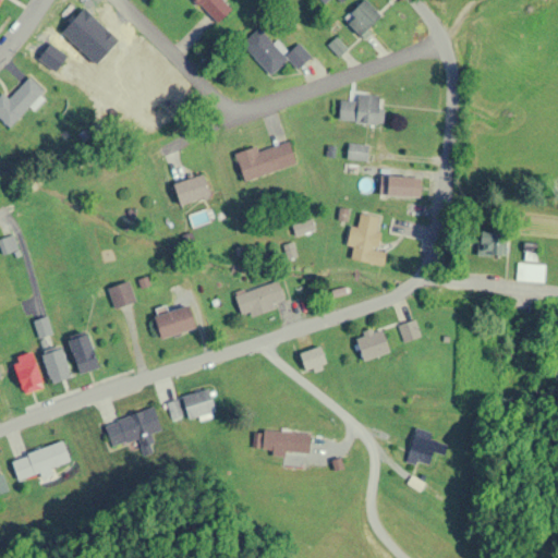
[(231,9),(222,0),(192,0),(216,24),(231,9)]
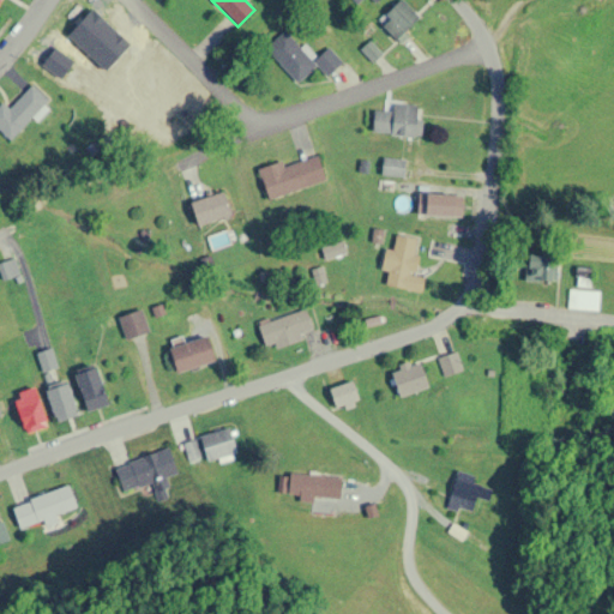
[(398,0),(377,23),(396,40),(419,17),(401,0),(398,0)]
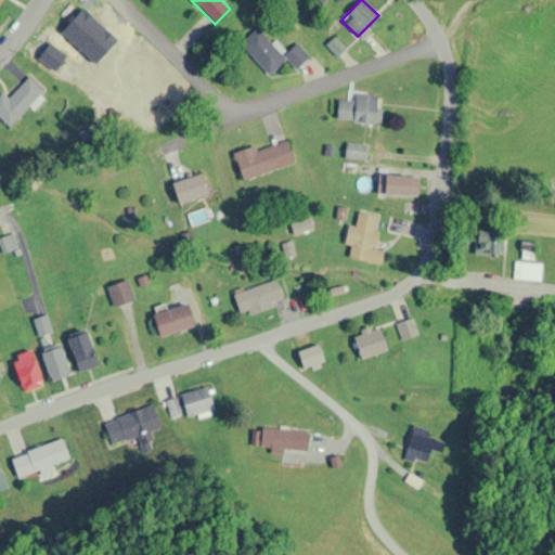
[(269,75),(286,59),(295,68),(309,56),(296,42),(282,55),(257,28),(240,43),(269,75)]
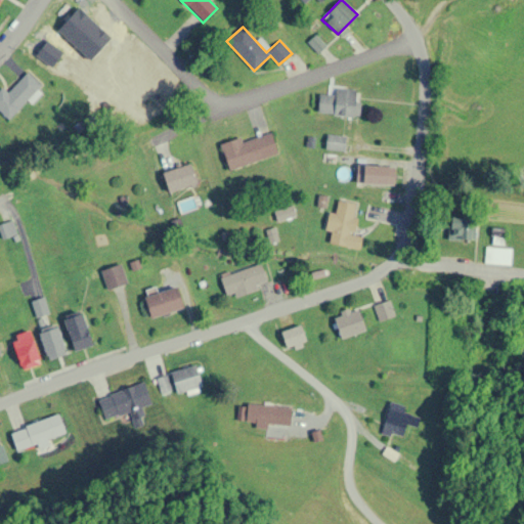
[(1,85),(0,86),(0,112),(9,121),(42,84),(26,70),(7,91),(1,85)]
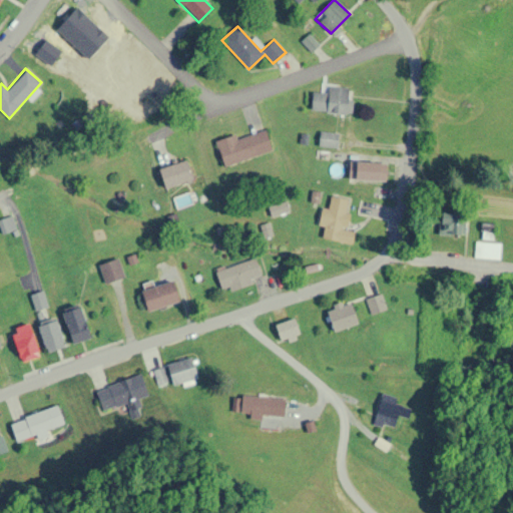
[(328,114),(348,114),(348,86),(328,86),(328,114)]
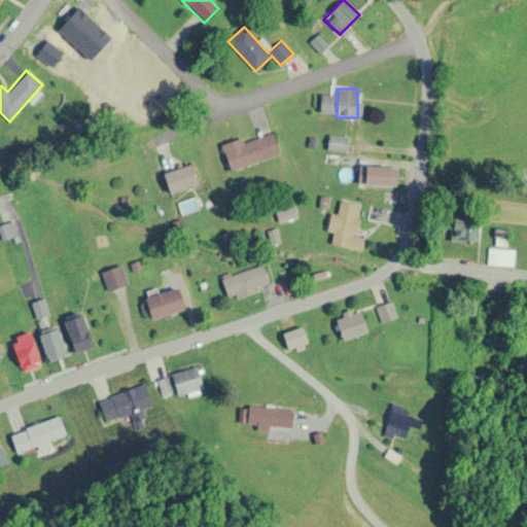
[(243,142),(242,139),(221,144),(229,170),(279,157),(273,135),(243,142)]
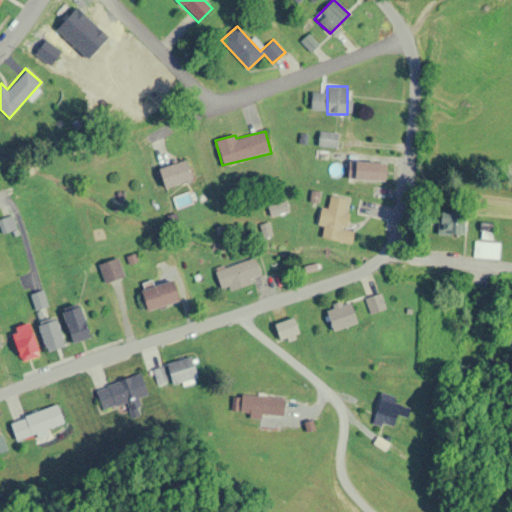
[(192,179),(186,159),(158,168),(165,188),(192,179)]
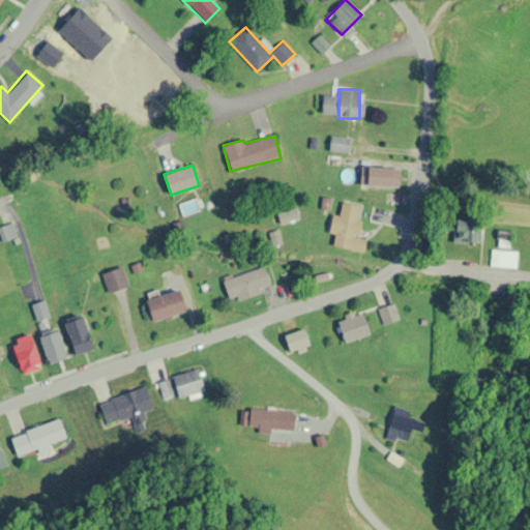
[(398,186),(398,168),(364,168),(364,186),(398,186)]
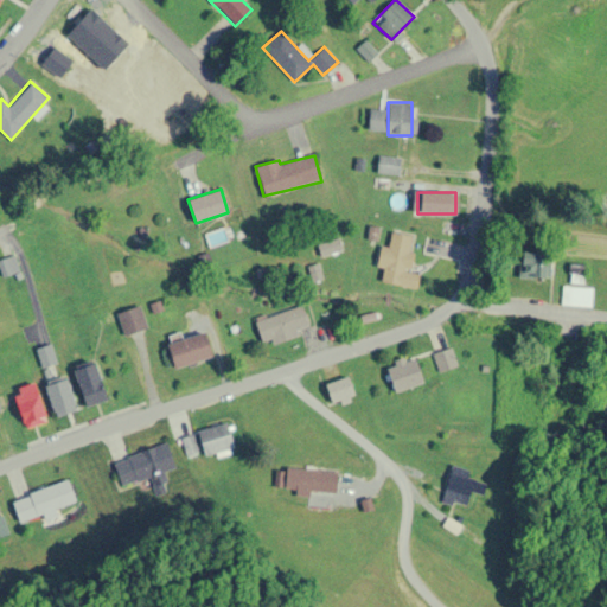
[(414,235),(389,230),(379,282),(416,288),(419,273),(408,270),(414,235)]
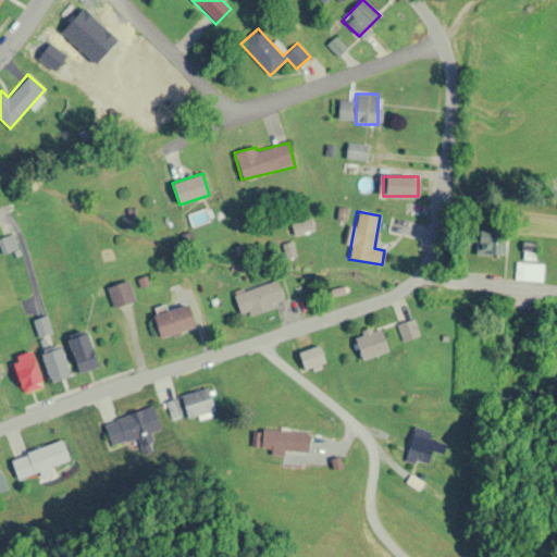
[(505,255),(505,231),(478,231),(477,255),(505,255)]
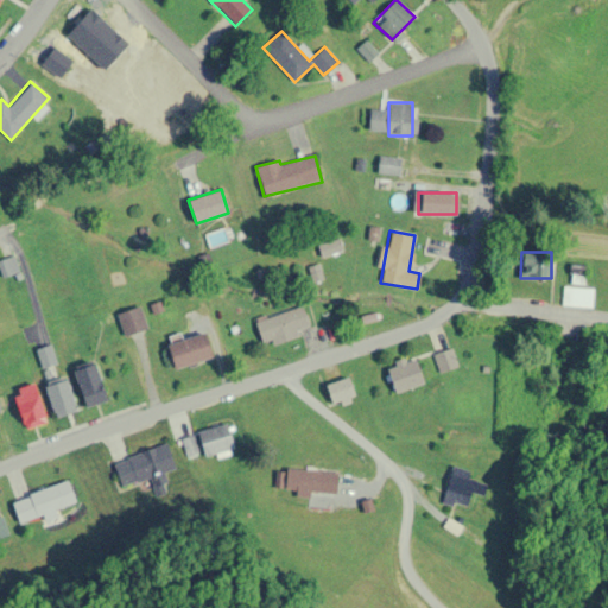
[(0,268),(2,276),(18,271),(13,255),(0,260),(0,268)]
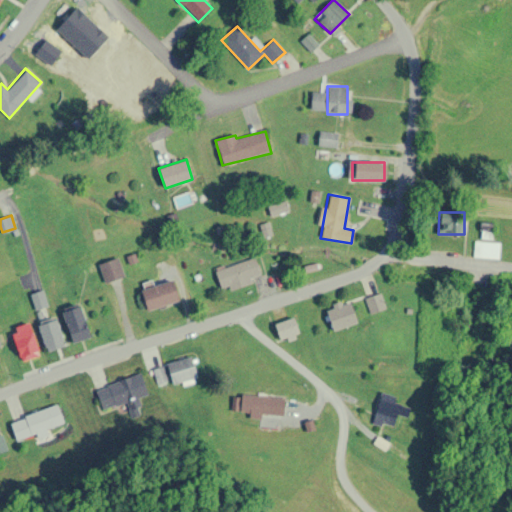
[(498,260),(500,242),(474,240),(473,258),(498,260)]
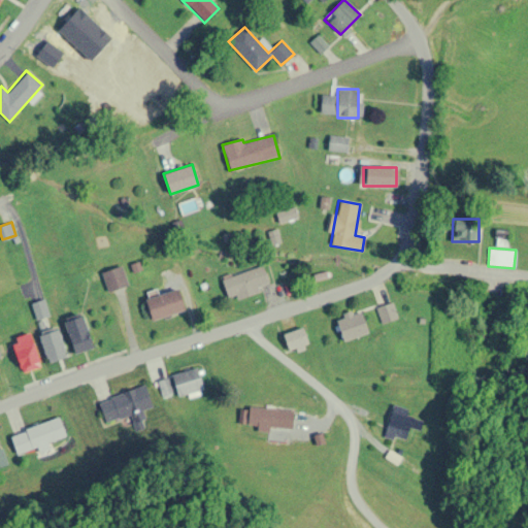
[(107,292),(127,286),(121,266),(101,272),(107,292)]
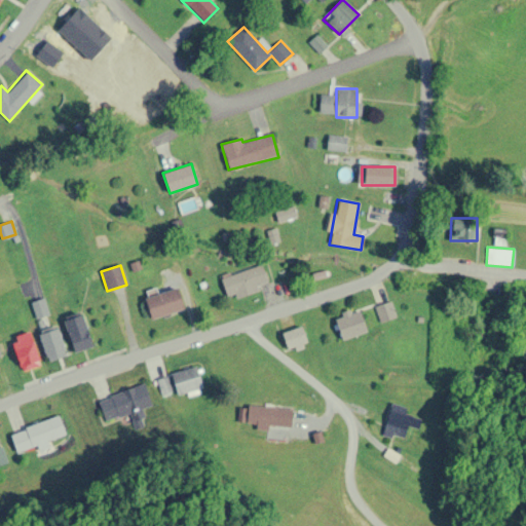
[(227,299),(268,287),(262,265),(221,277),(227,299)]
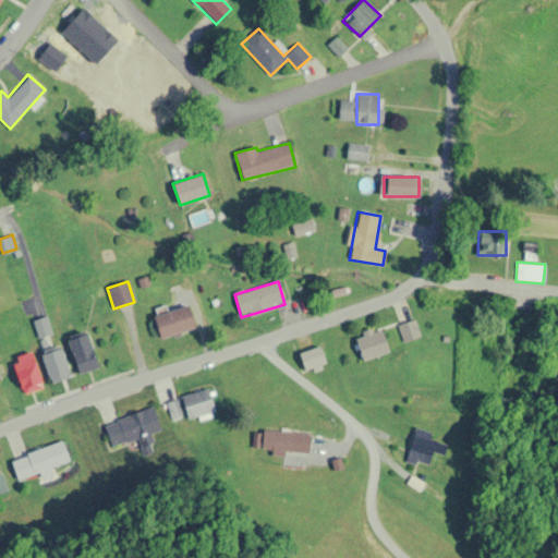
[(153,315),(159,338),(194,329),(189,306),(153,315)]
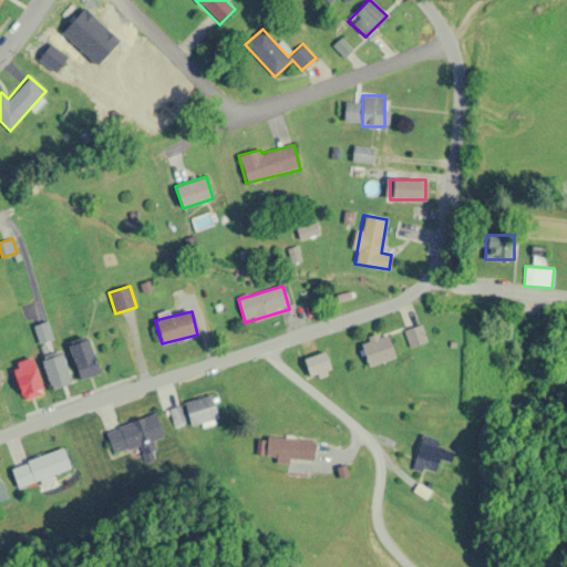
[(52,340),(49,322),(34,325),(39,343),(52,340)]
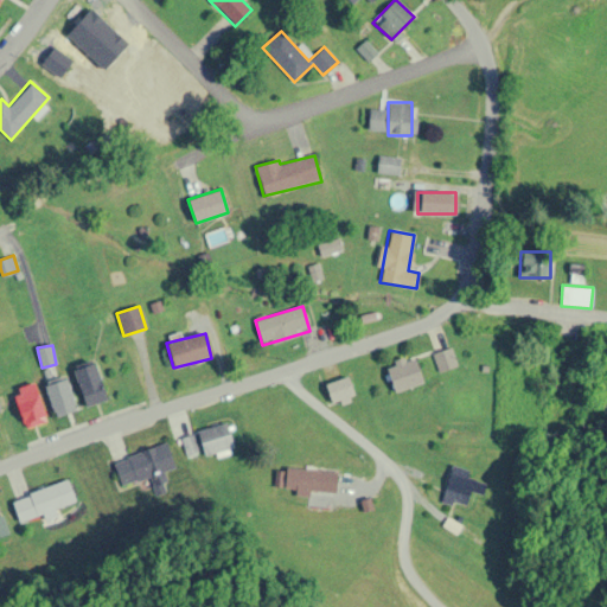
[(432,353),(439,372),(457,366),(449,347),(432,353)]
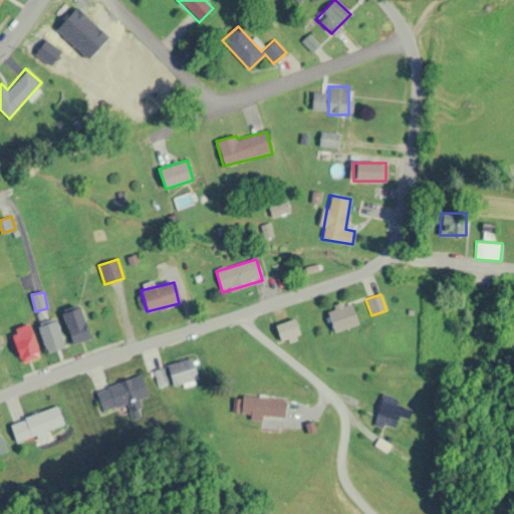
[(325,310),(334,333),(358,324),(350,301),(325,310)]
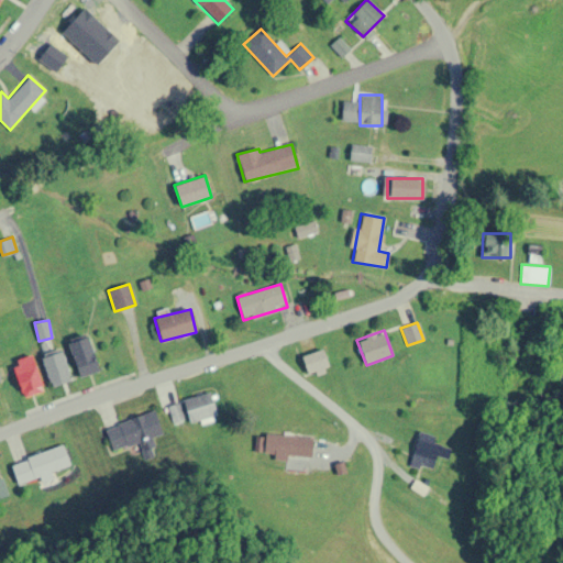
[(67,343),(80,378),(100,371),(87,335),(67,343)]
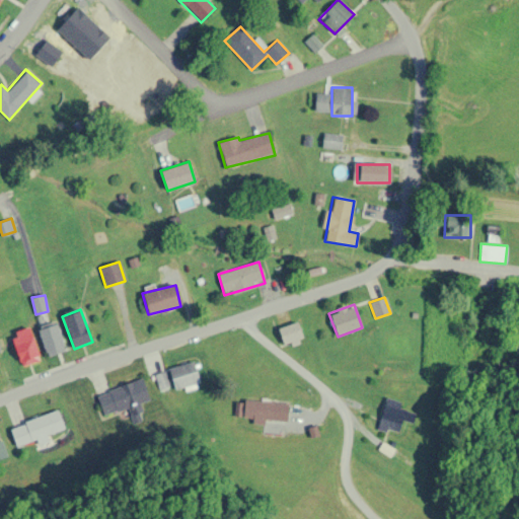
[(277,329),(284,345),(303,337),(296,321),(277,329)]
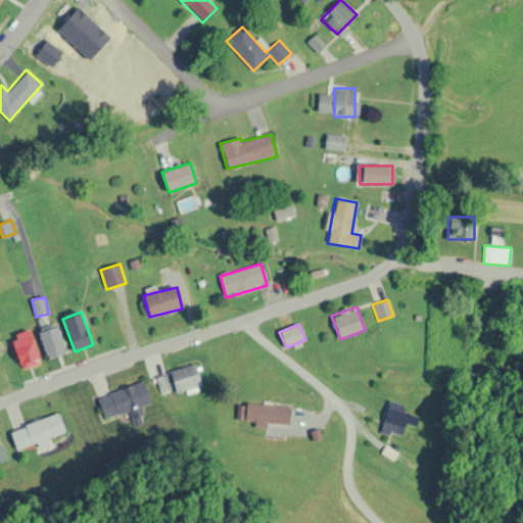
[(66,351),(55,325),(37,333),(48,360),(66,351)]
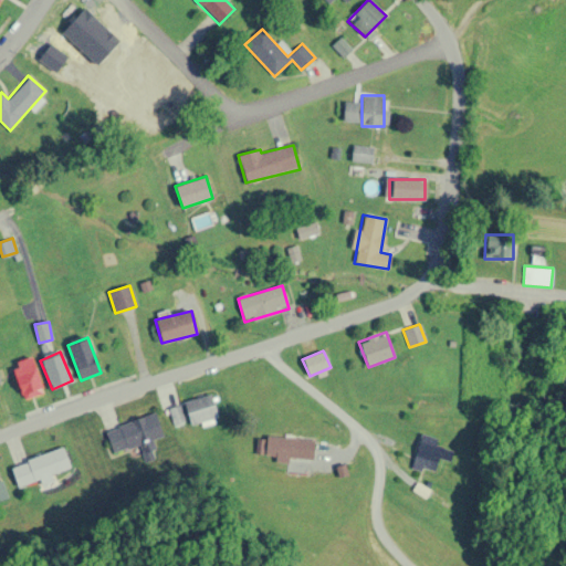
[(43,394),(32,358),(12,365),(22,400),(43,394)]
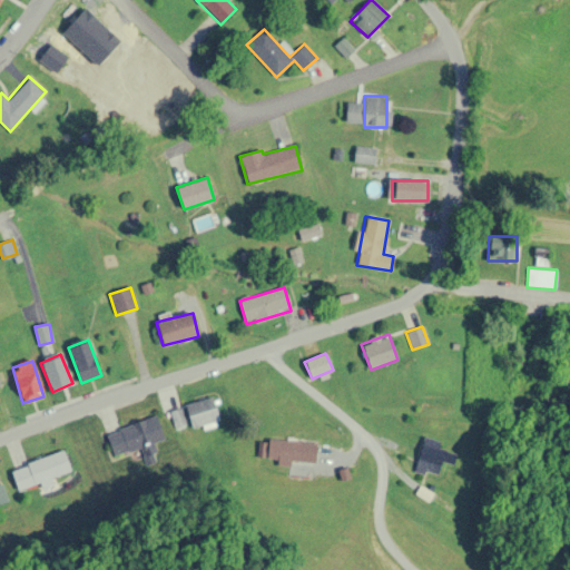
[(219,421),(213,396),(185,403),(192,428),(219,421)]
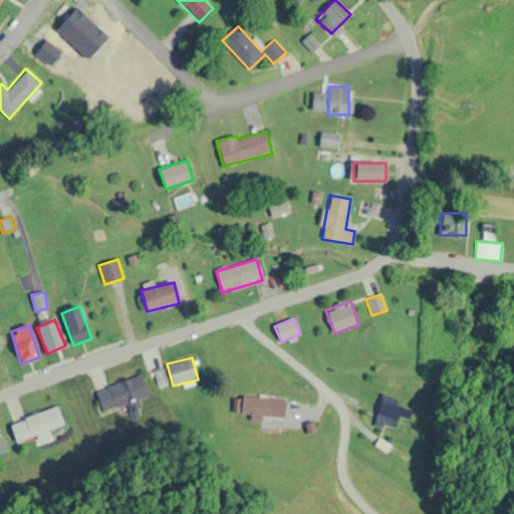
[(153,372),(159,386),(167,382),(161,369),(153,372)]
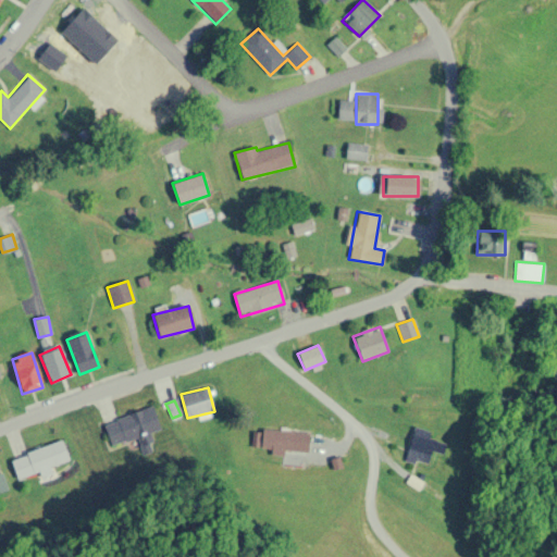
[(111,447),(158,431),(149,408),(102,424),(111,447)]
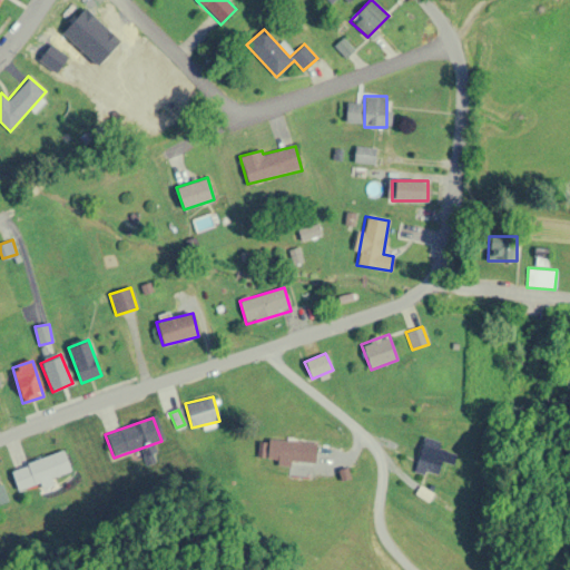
[(413,471),(436,479),(448,445),(424,438),(413,471)]
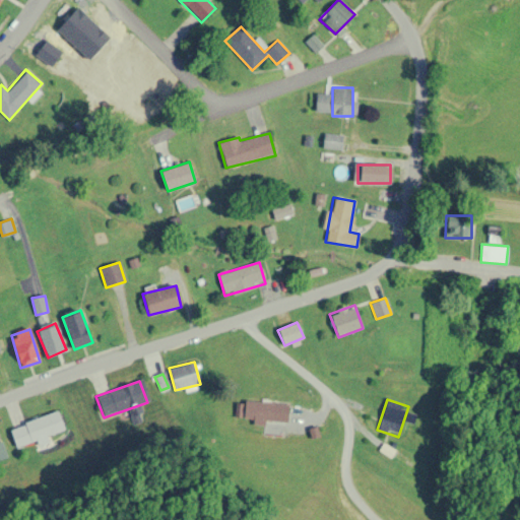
[(244,418),(252,419),(252,425),(287,426),(287,403),(245,401),(244,418)]
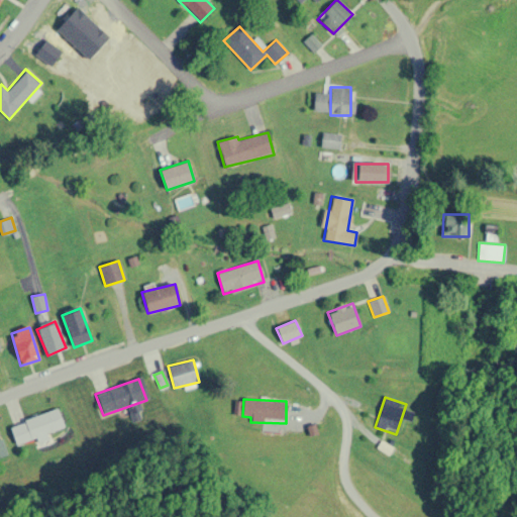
[(10,425),(16,444),(64,429),(58,410),(10,425)]
